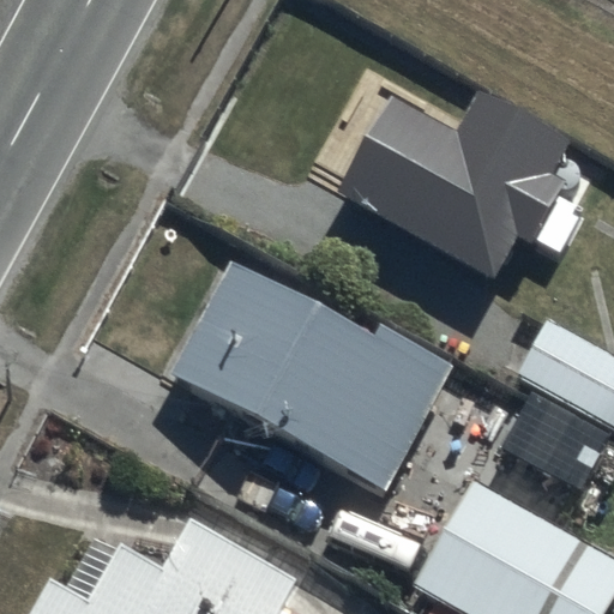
[(567,218),(577,204),(561,192),(571,173),(551,161),(565,133),(481,89),(457,131),(393,92),(341,186),(495,274),(518,229),(534,238),(552,206),(567,218)]
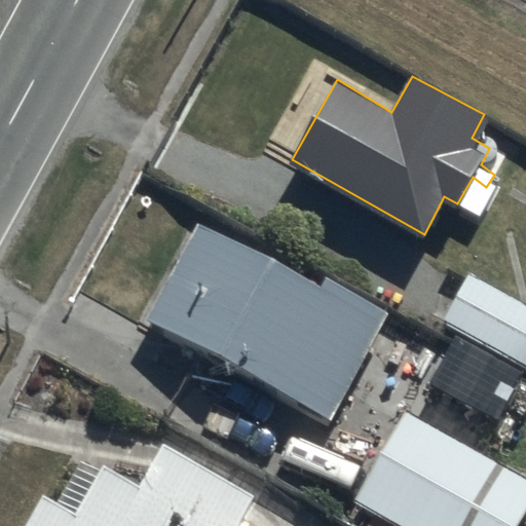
[(192,227),(139,325),(329,428),(387,321),(322,286),(317,295),(192,227)]
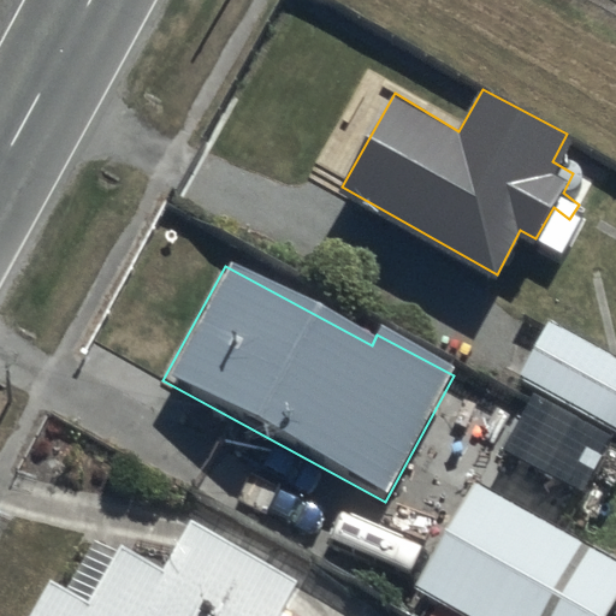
[(615,355),(551,320),(520,378),(544,391),(511,450),(585,489),(615,432),(615,431),(615,355)]
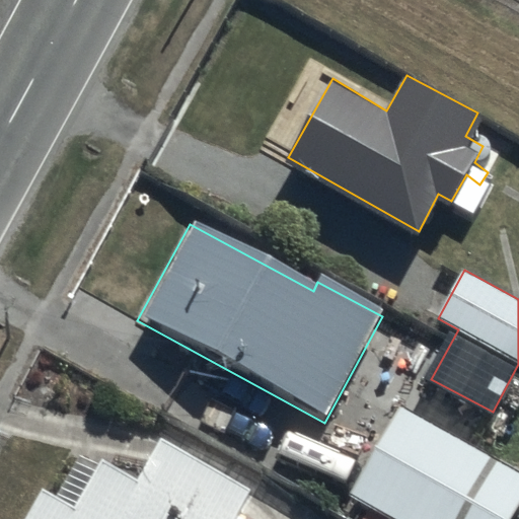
[(510,518),(518,504),(518,471),(401,405),(349,495),(393,518),(510,518)]
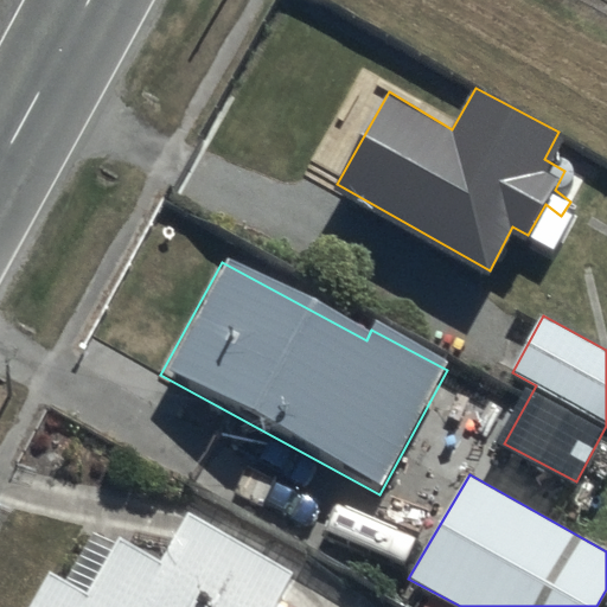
[(53,566),(26,606),(294,606),(282,599),(298,561),(193,497),(158,554),(107,522),(72,577),(53,566)]
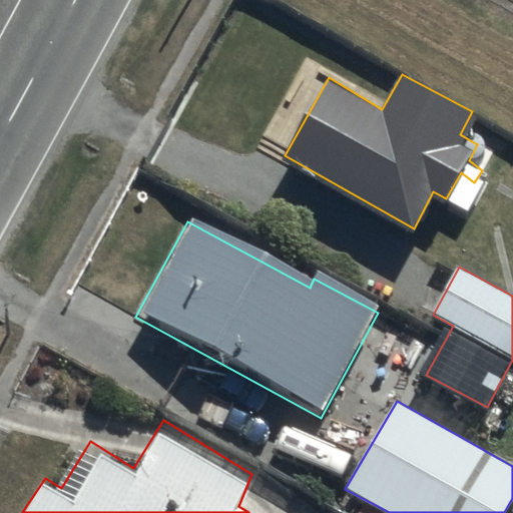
All buildings are outlined.
